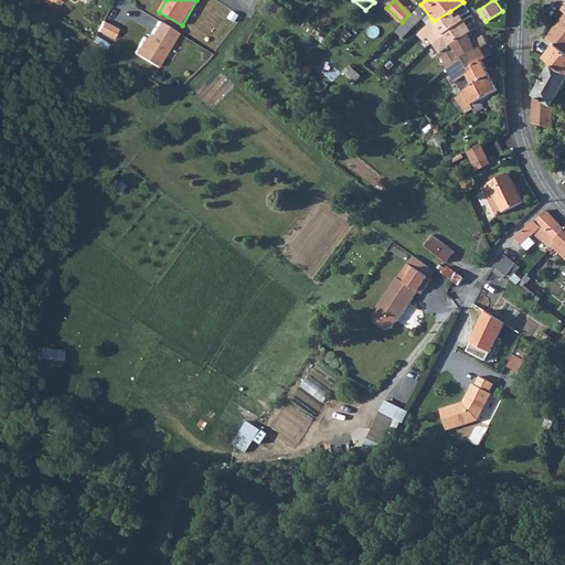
[(275,1),(269,8),(279,17),(285,10),(275,1)]
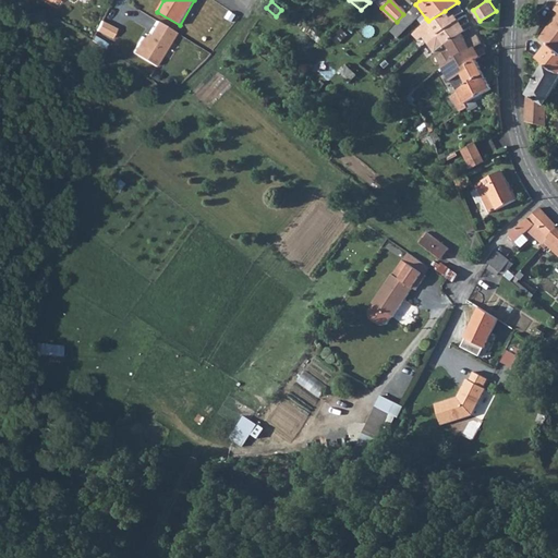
[(381,8),(378,11),(392,25),(397,22),(381,8)]
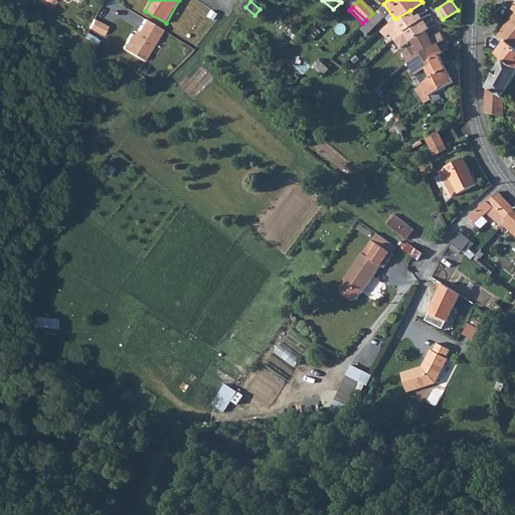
[(379,10),(361,28),(367,34),(384,15),(379,10)]
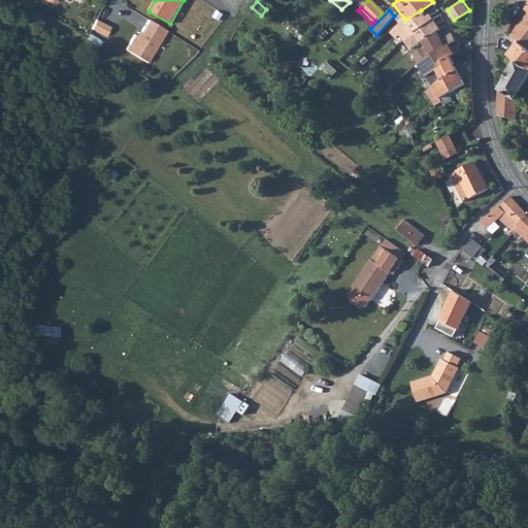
[(403,18),(398,24),(402,28),(407,24),(414,31),(434,19),(430,14),(426,17),(421,10),(405,20),(403,18)]
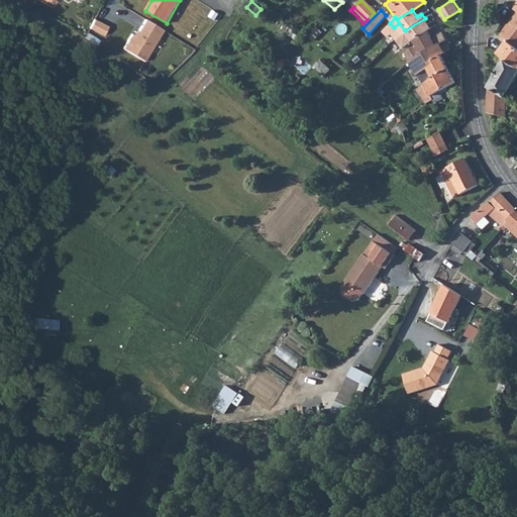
[(516,12),(510,21),(501,35),(508,39),(516,45),(516,12)]
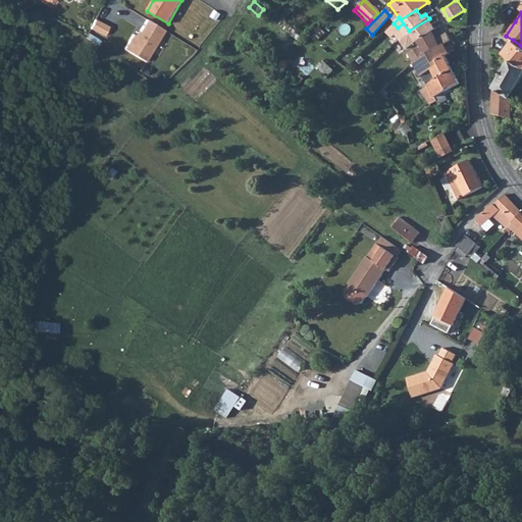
[(429,18),(409,31),(416,41),(432,31),(431,30),(434,29),(429,18)]
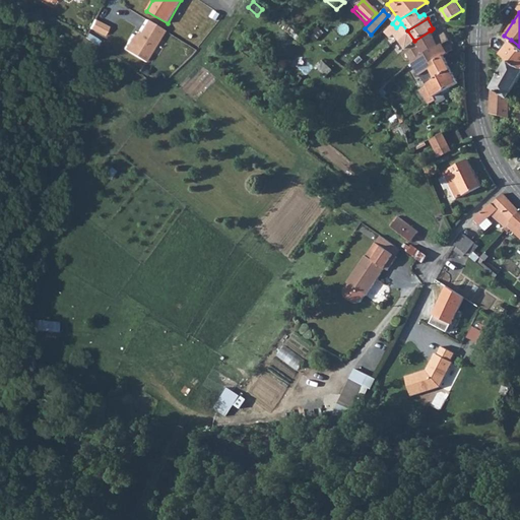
[(165,29),(147,19),(137,37),(133,35),(125,49),(146,61),(165,29)]
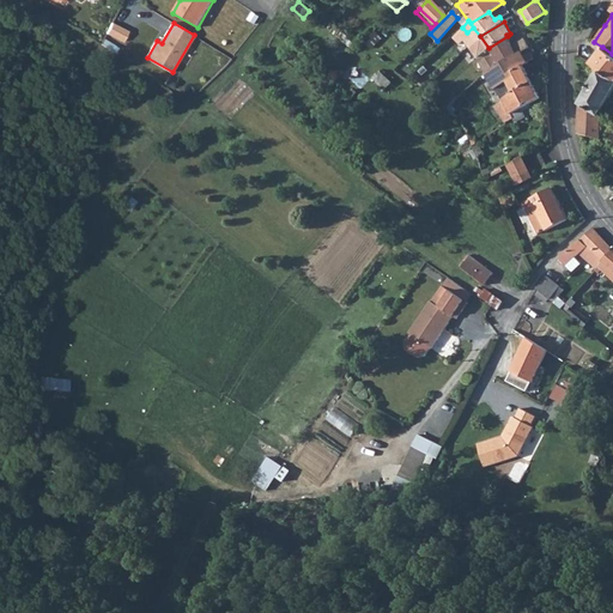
[(508,36),(489,48),(492,54),(510,42),(508,36)]
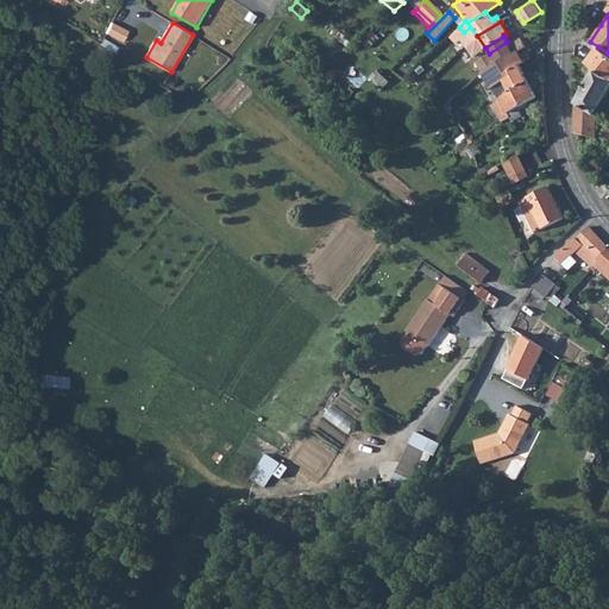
[(489,54),(475,61),(482,73),(495,63),(513,51),(515,52),(519,50),(526,46),(521,38),(510,45),(508,42),(507,42),(489,54)]
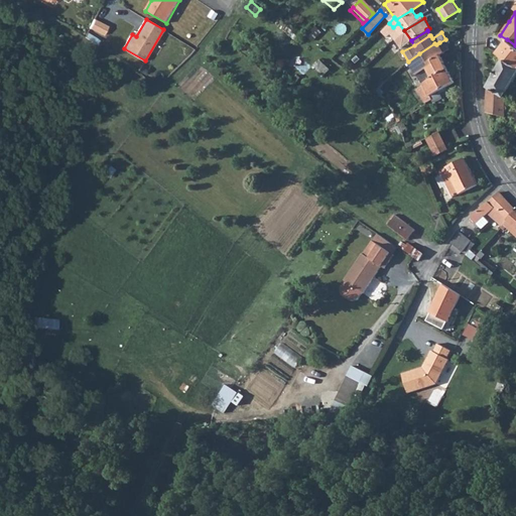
[(457,32),(448,37),(453,44),(462,39),(457,32)]
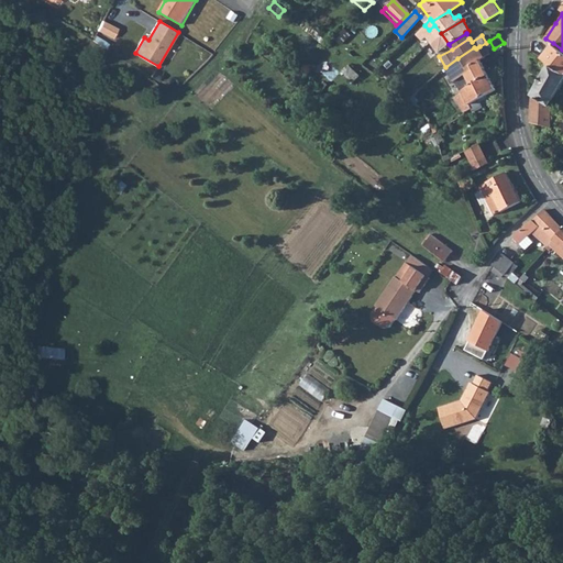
[(562,50),(553,43),(544,57),(551,64),(562,72),(562,50)]
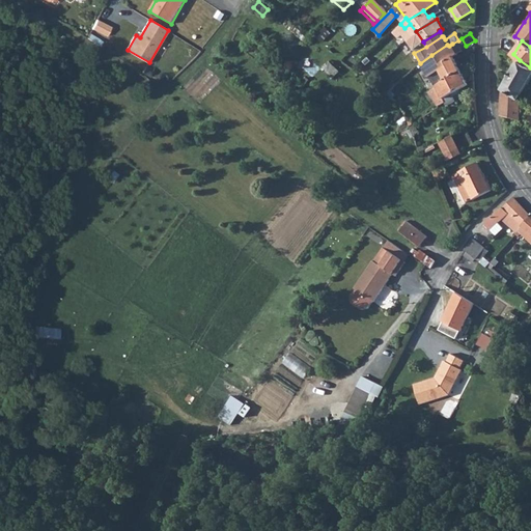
[(427,76),(439,67),(454,57),(458,55),(452,44),(449,46),(447,45),(431,55),(420,63),(427,76)]
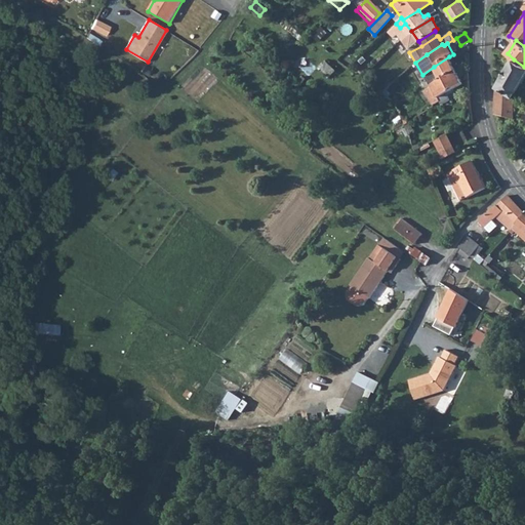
[(449,56),(434,67),(440,79),(456,71),(454,67),(449,56)]
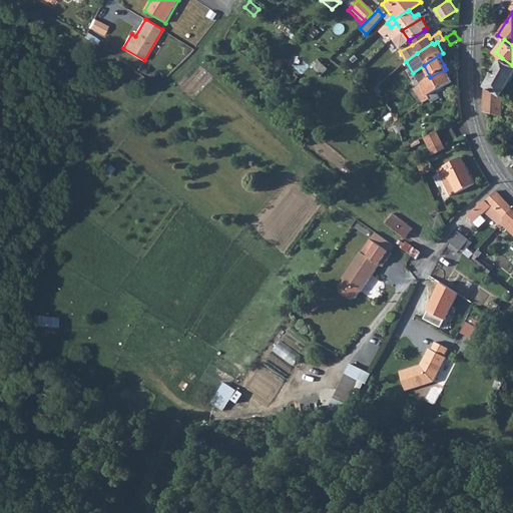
[(512,65),(502,58),(487,85),(487,86),(504,96),(512,82),(512,65)]
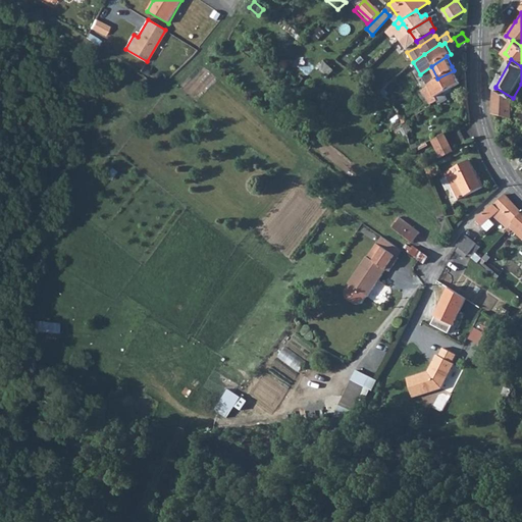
[(426,98),(430,103),(437,100),(438,104),(448,99),(445,92),(461,84),(454,70),(437,79),(429,84),(420,90),(426,98)]
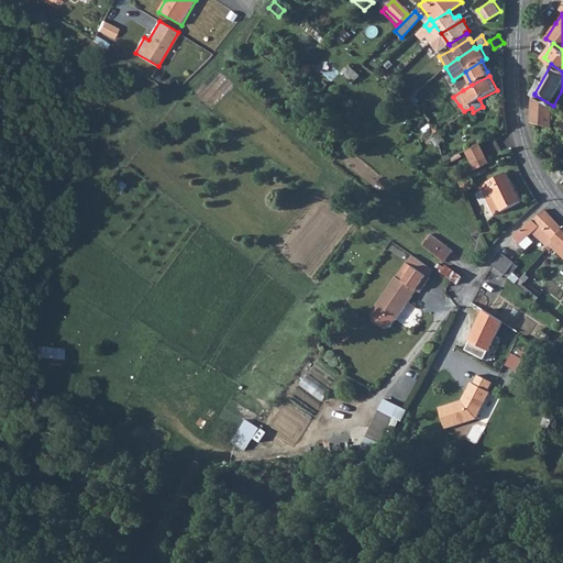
[(407,89),(412,95),(420,88),(415,84),(407,89)]
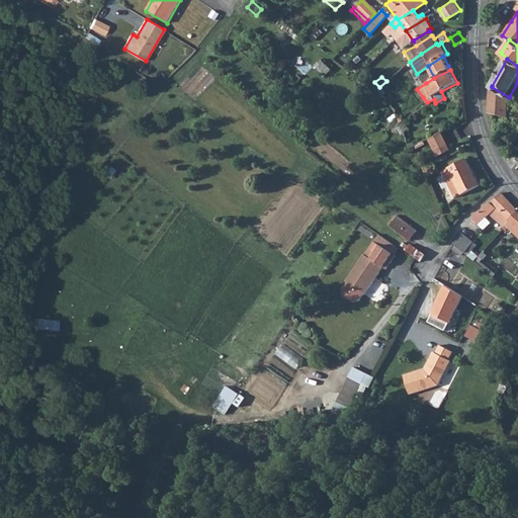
[(492,87),(490,108),(492,114),(507,119),(510,101),(509,97),(492,87)]
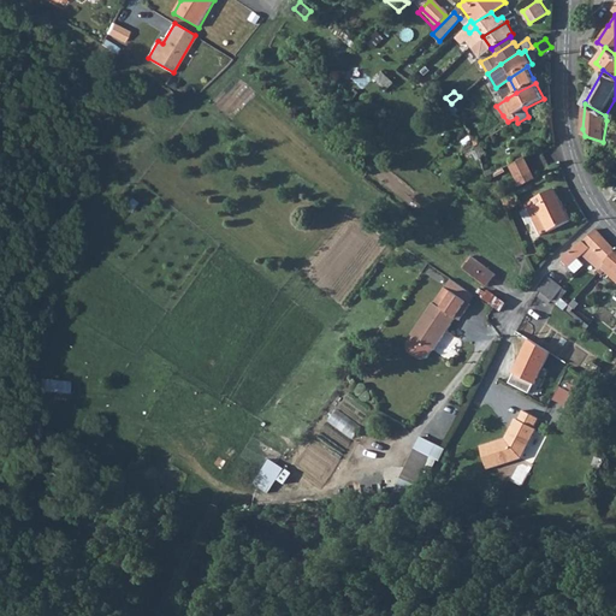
[(525,157),(510,164),(521,185),(535,178),(525,157)]
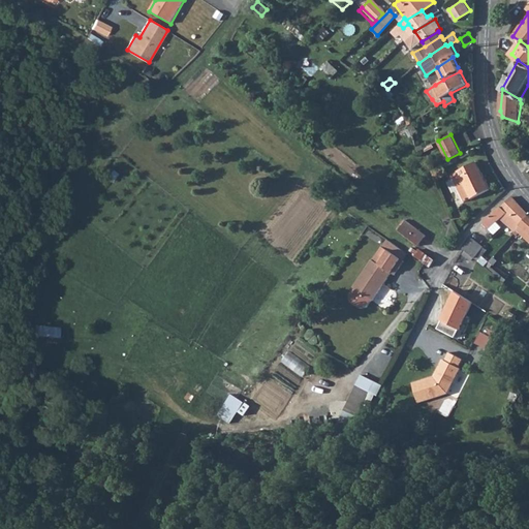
[(452,174),(458,187),(463,184),(470,197),(471,198),(489,189),(475,161),(452,174)]
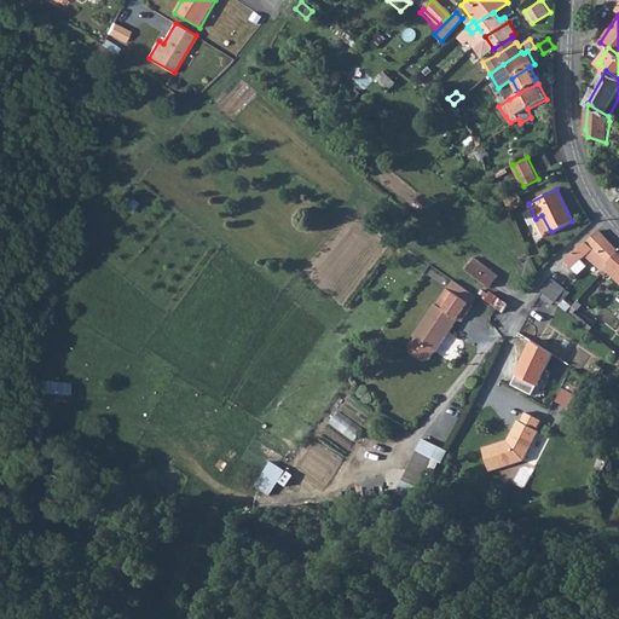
[(518,194),(504,200),(509,210),(522,203),(518,194)]
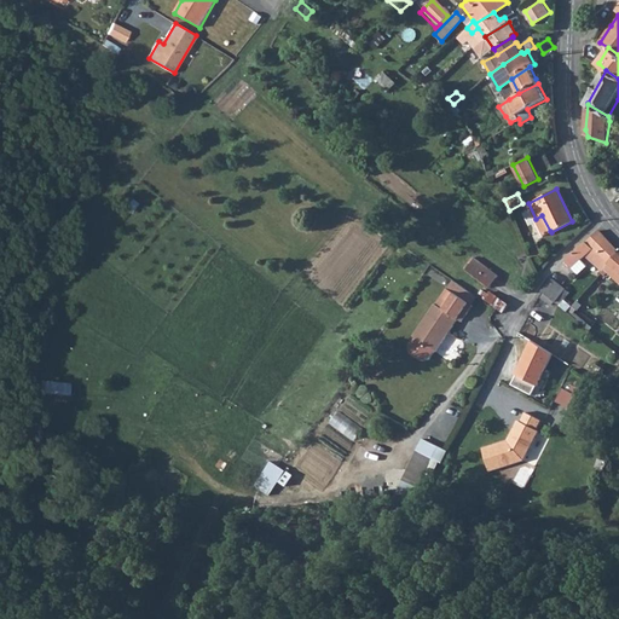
[(542,215),(536,219),(543,235),(550,231),(542,215)]
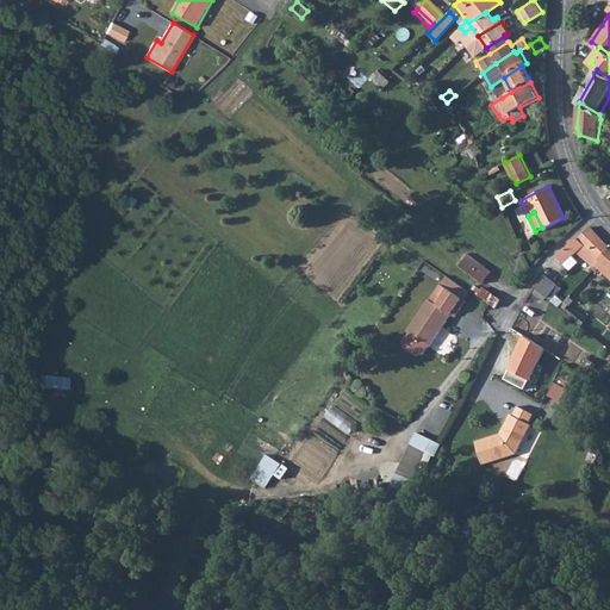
[(591,225),(556,256),(564,263),(577,250),(591,268),(609,248),(609,247),(599,235),(591,225)]
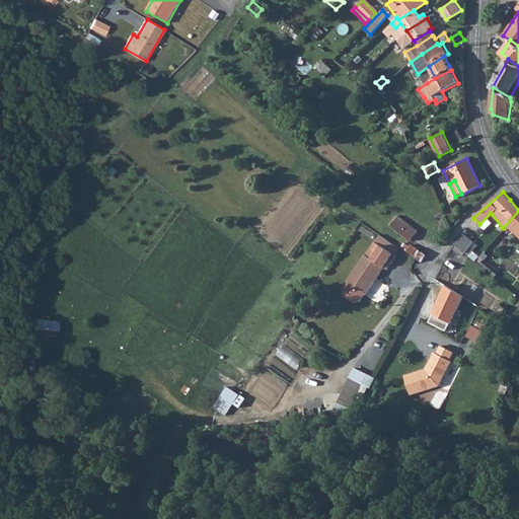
[(518,211),(503,228),(503,229),(505,231),(512,225),(518,231),(518,211)]
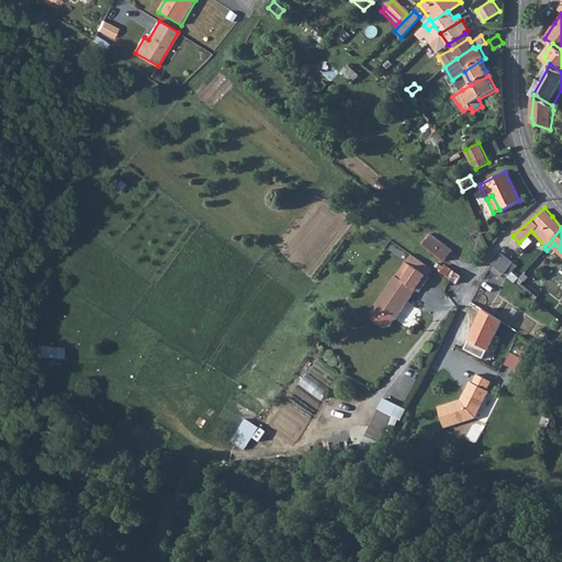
[(430,235),(423,245),(445,261),(452,251),(430,235)]
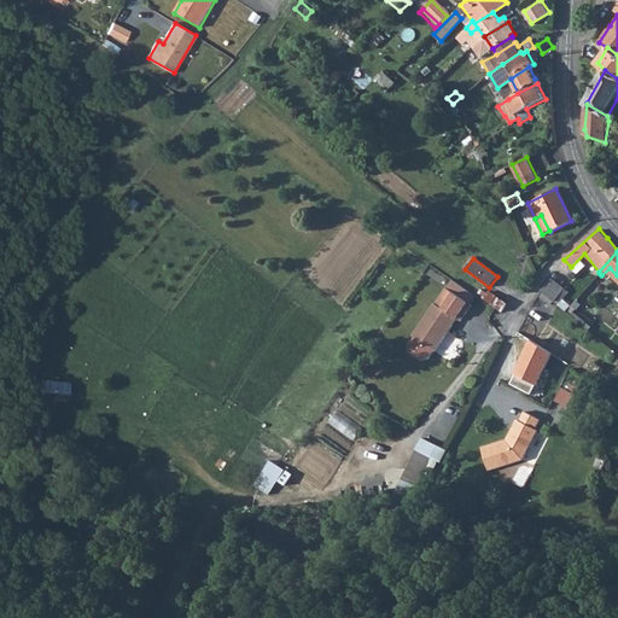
[(549,278),(540,291),(553,301),(563,289),(549,278)]
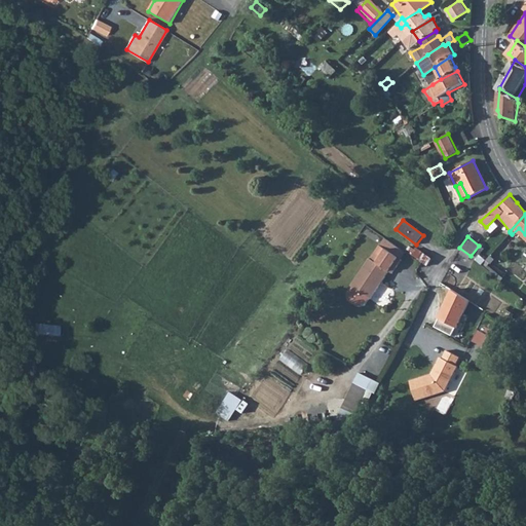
[(349,301),(359,308),(365,306),(369,299),(370,300),(388,272),(392,274),(402,261),(380,247),(371,260),(370,260),(351,288),(352,289),(348,296),(349,301)]
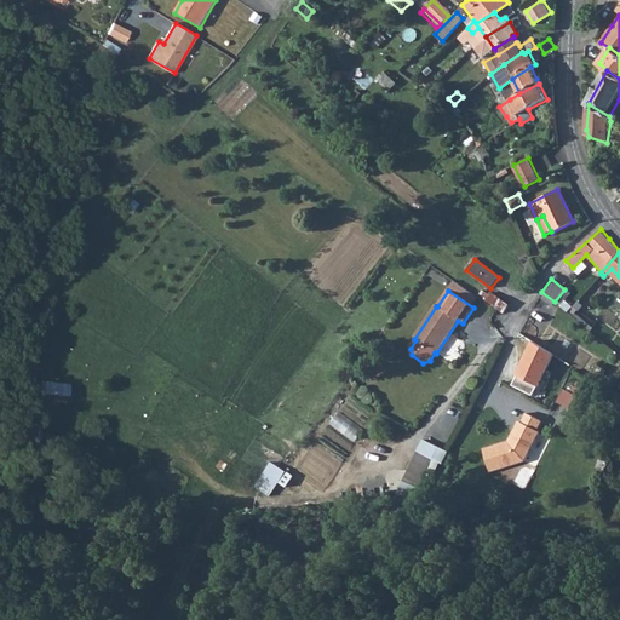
[(491,292),(486,300),(504,314),(510,305),(491,292)]
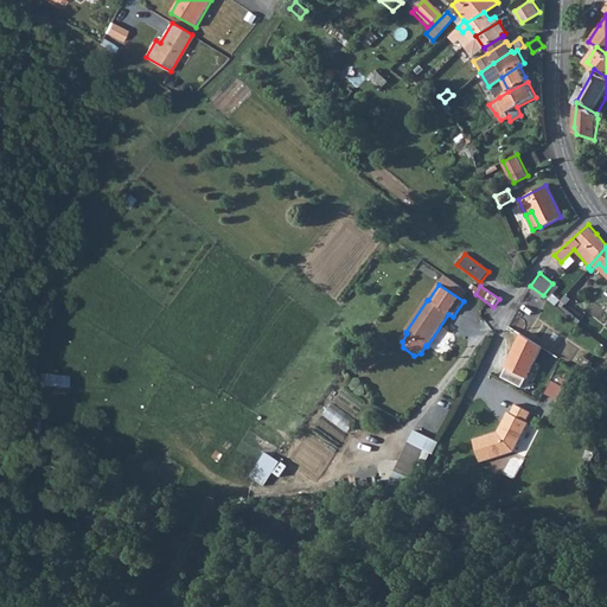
[(543,350),(521,336),(508,364),(509,364),(503,377),(512,383),(523,389),(526,379),(528,379),(543,350)]
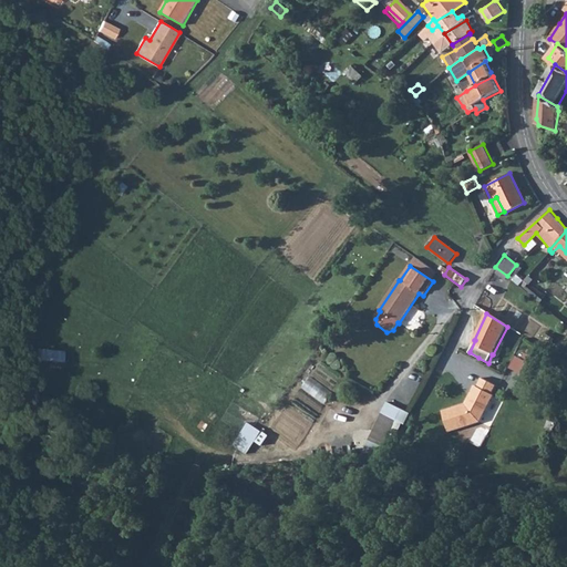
[(37,347),(35,358),(64,360),(65,349),(37,347)]
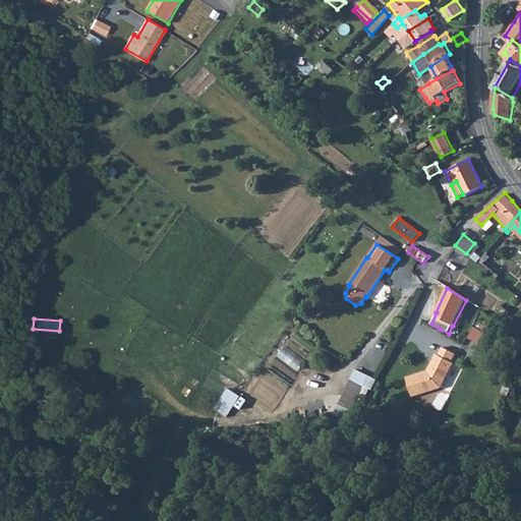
[(470,337),(479,343),(486,331),(477,325),(470,337)]
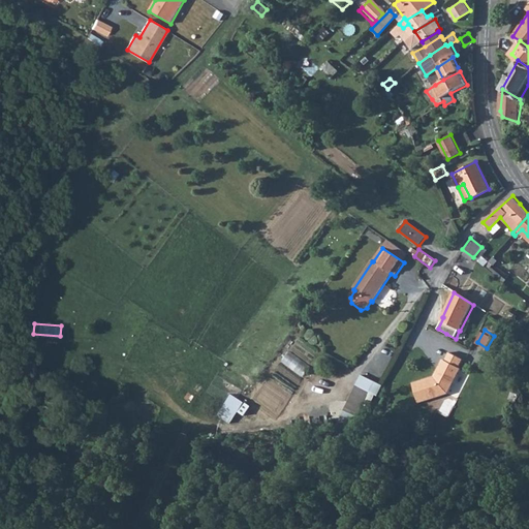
[(433,374),(413,380),(417,399),(447,391),(461,367),(459,366),(463,360),(449,351),(441,366),(438,367),(433,374)]
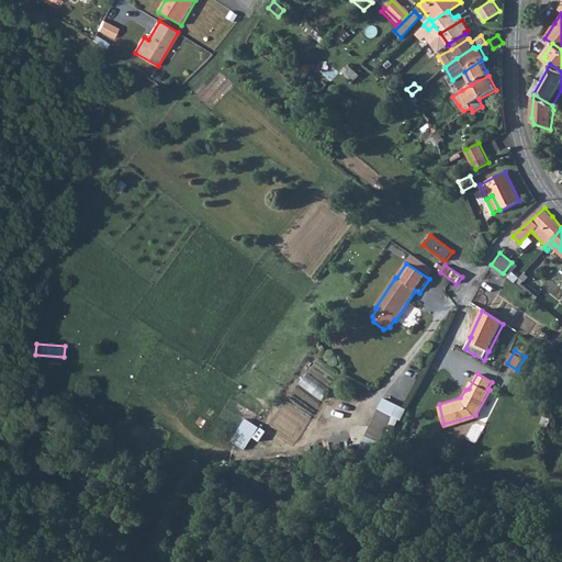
[(254,438),(263,441),(269,429),(245,418),(234,442),(248,449),(254,438)]
